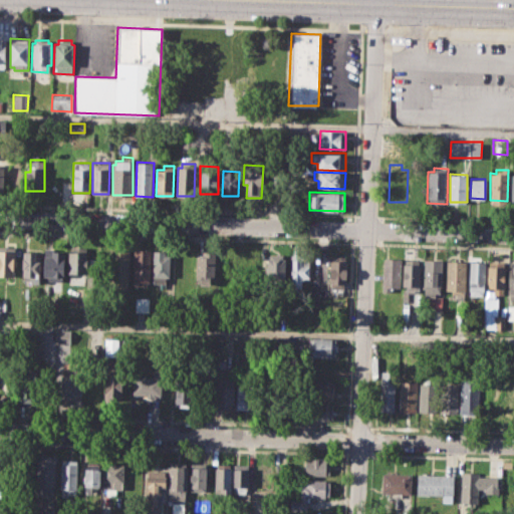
[(0,246),(16,246),(14,276),(0,275),(0,246)]
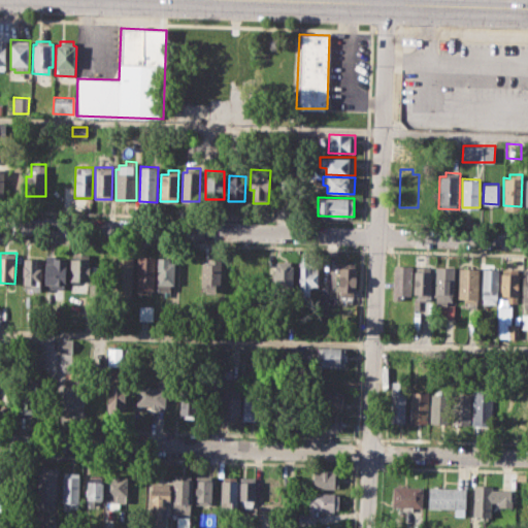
[(71,254),(89,254),(88,292),(70,291),(71,254)]
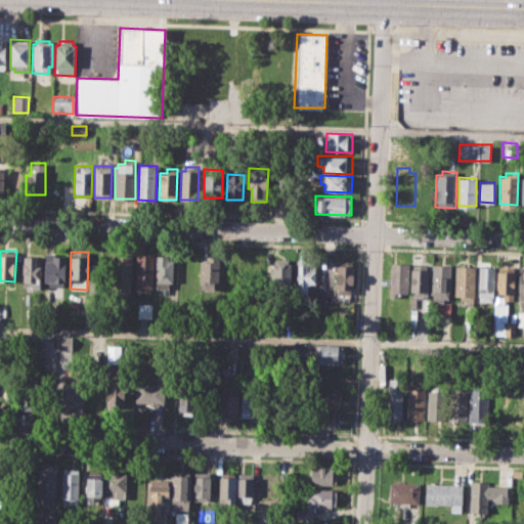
[(113,253),(133,254),(131,293),(112,292),(113,253)]
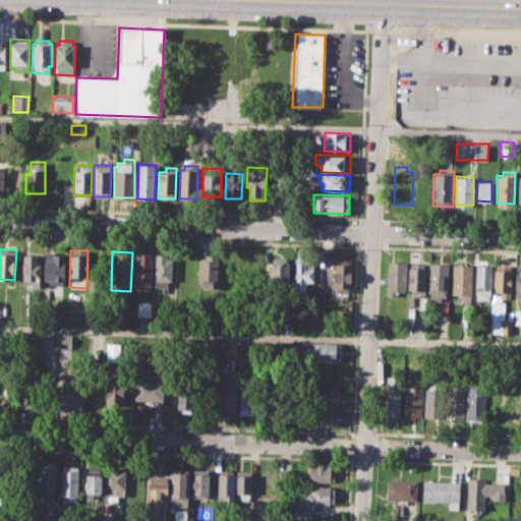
[(135,252),(153,253),(153,286),(148,286),(148,291),(134,290),(135,252)]
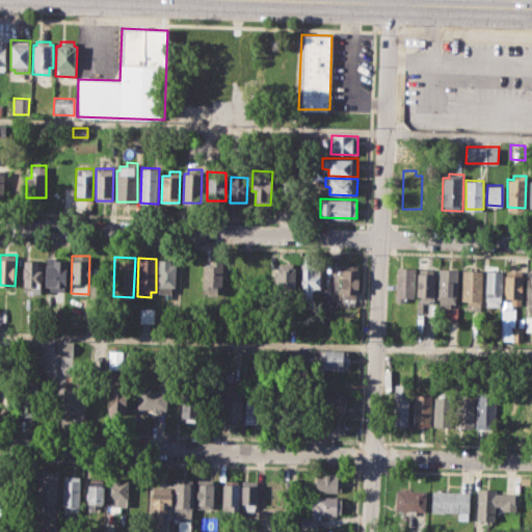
[(24,260),(42,260),(42,293),(32,293),(32,286),(24,286),(24,260)]
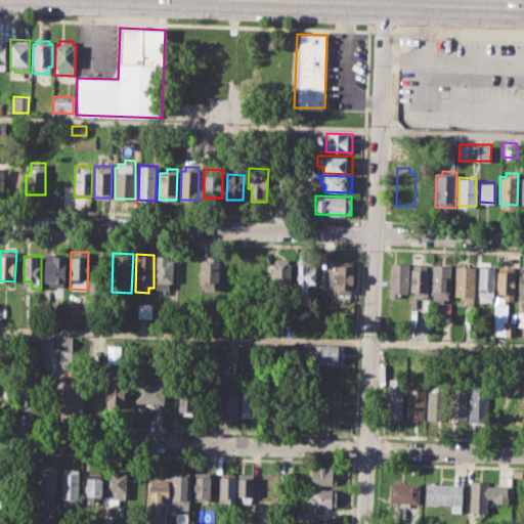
[(45,260),(53,260),(53,256),(66,256),(64,286),(44,286),(45,260)]
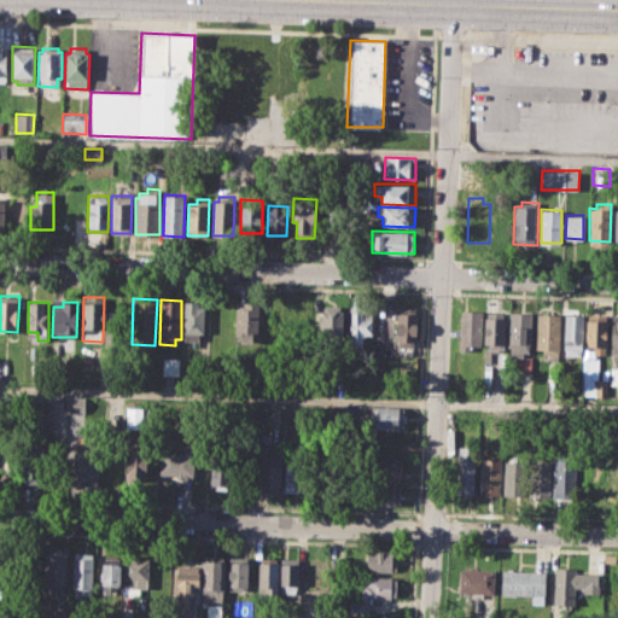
[(186,302),(185,340),(200,340),(200,334),(205,334),(207,307),(199,307),(199,302),(186,302)]
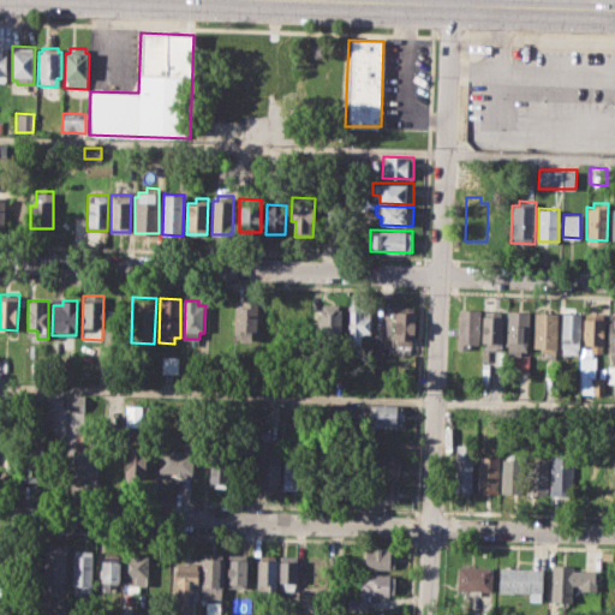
[(243,300),(258,300),(257,333),(252,333),(252,340),(239,340),(240,334),(236,334),(236,306),(243,306),(243,300)]
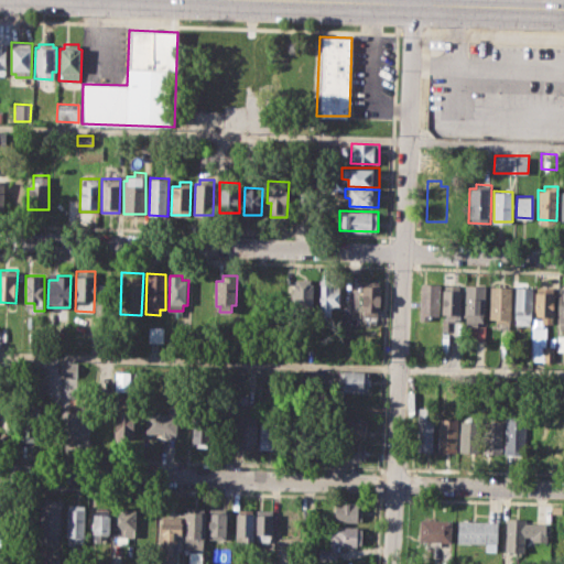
[(268,282),(273,282),(274,279),(286,279),(286,282),(290,282),(289,307),(267,307),(268,282)]
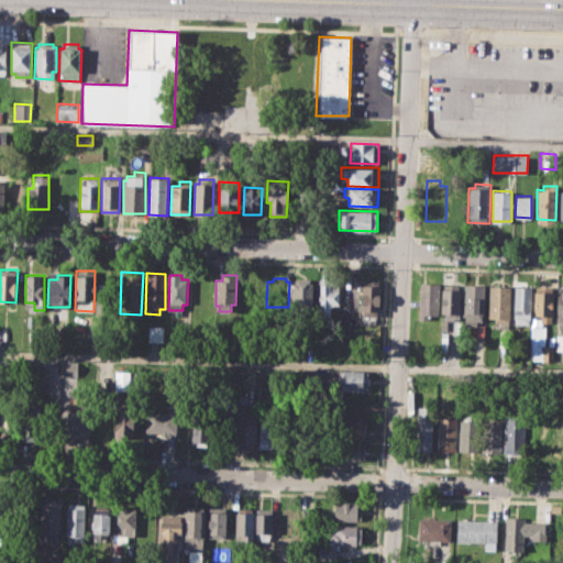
[(319,278),(318,316),(332,316),(332,309),(339,309),(340,291),(331,291),(331,279),(319,278)]
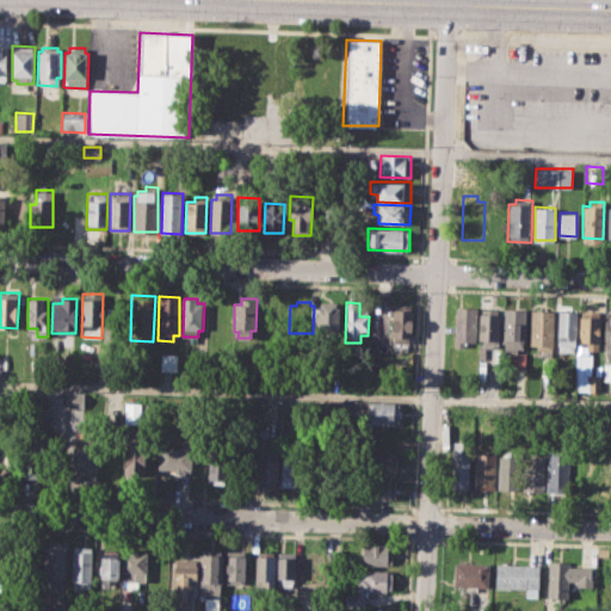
[(316,333),(318,307),(321,307),(321,303),(335,303),(335,308),(340,308),(340,334),(316,333)]
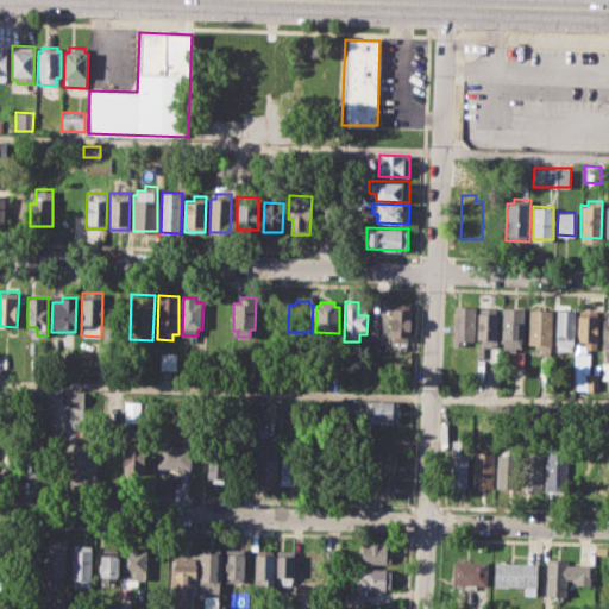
[(390,341),(393,302),(410,303),(410,308),(414,308),(413,334),(415,336),(415,343),(390,341)]
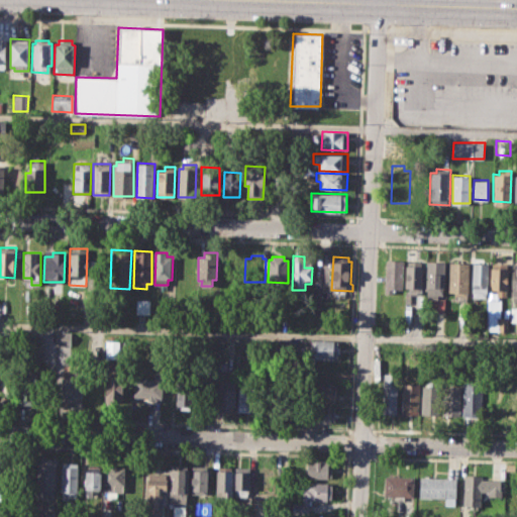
[(386,260),(404,260),(403,289),(395,289),(394,294),(385,294),(386,260)]
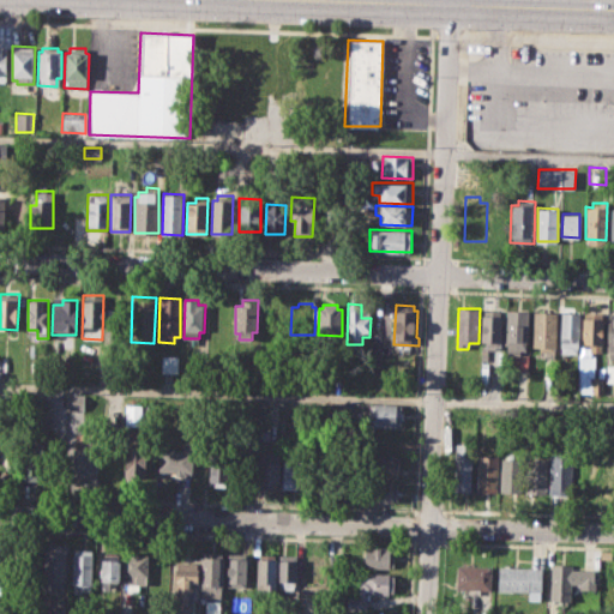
[(481,351),(482,315),(486,315),(486,309),(500,309),(499,315),(503,315),(501,348),(488,348),(488,351),(481,351)]
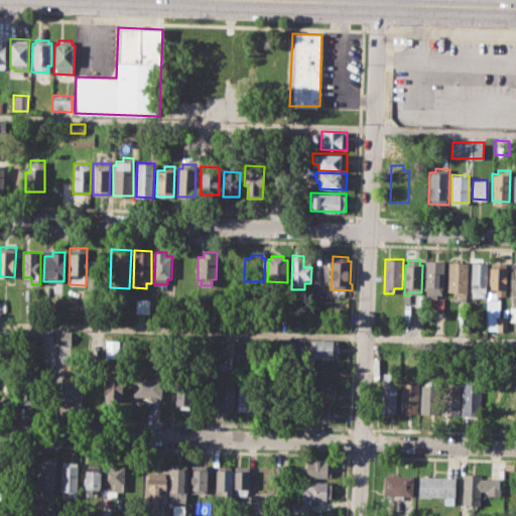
[(427,260),(425,296),(435,297),(435,293),(442,293),(443,260),(427,260)]
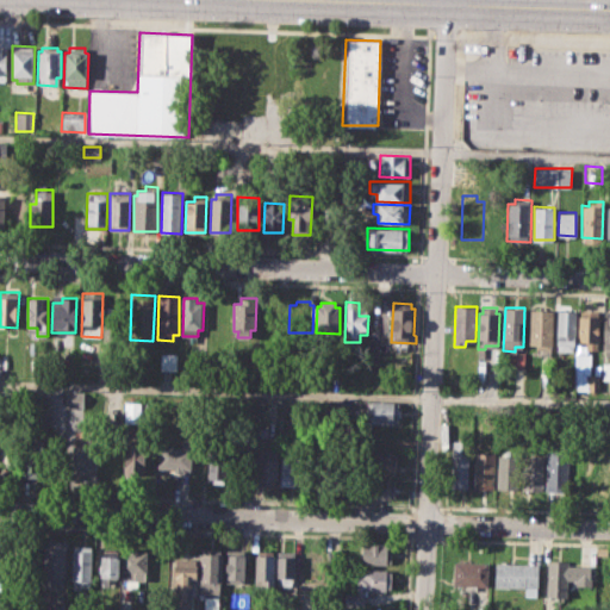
[(529,343),(530,309),(554,310),(553,352),(536,350),(536,343),(529,343)]
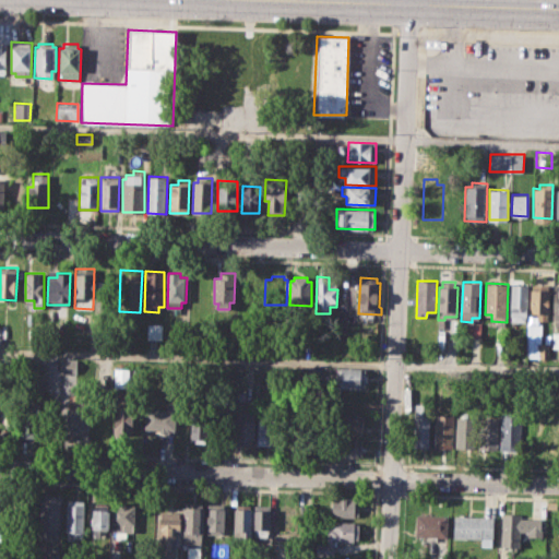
[(511,284),(510,322),(528,323),(530,285),(511,284)]
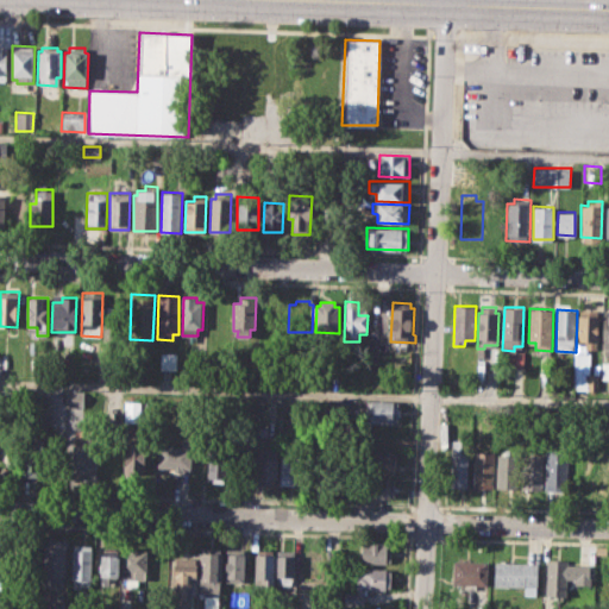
[(581,309),(579,352),(588,352),(589,349),(597,349),(598,311),(581,309)]
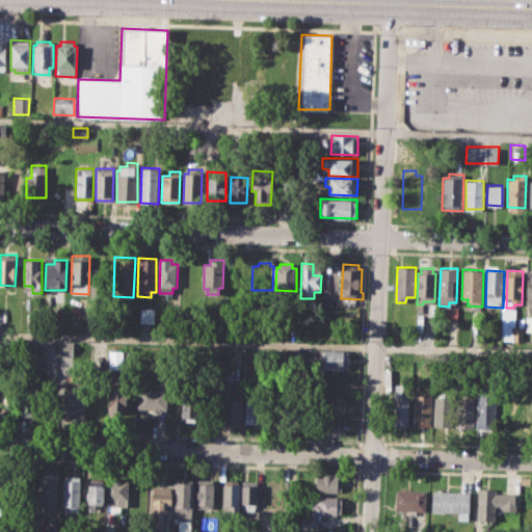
[(141,308),(155,308),(154,322),(140,322),(141,308)]
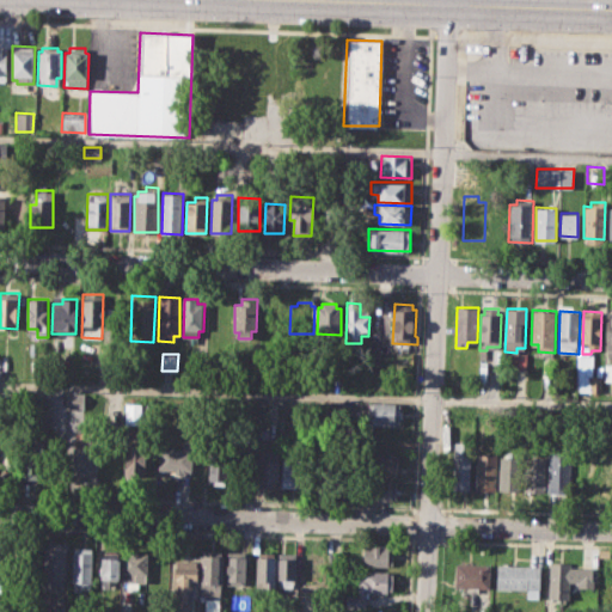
[(514,355),(526,355),(526,371),(514,369),(514,355)]
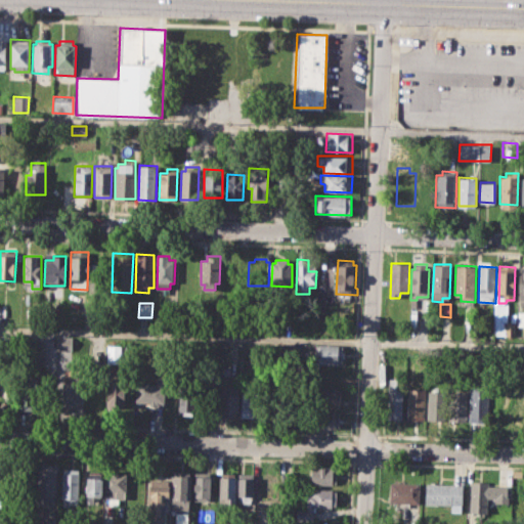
[(465,308),(475,308),(474,322),(465,322),(465,308)]
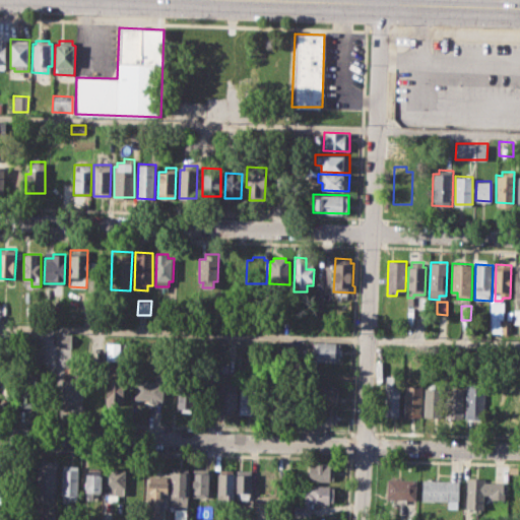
[(501,318),(511,318),(511,333),(501,333),(501,318)]
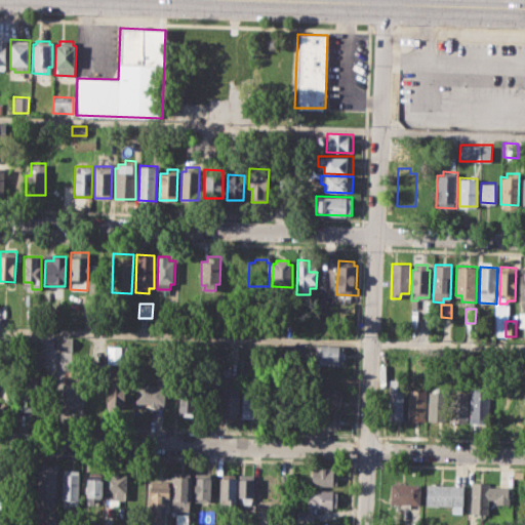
[(56,336),(78,337),(78,352),(56,351),(56,336)]
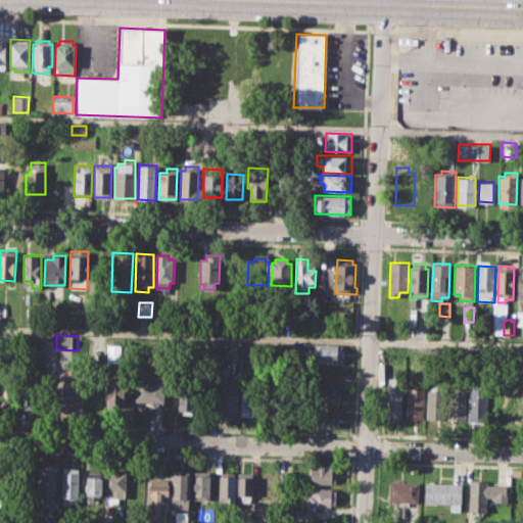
[(25,338),(41,338),(41,358),(25,357),(25,338)]
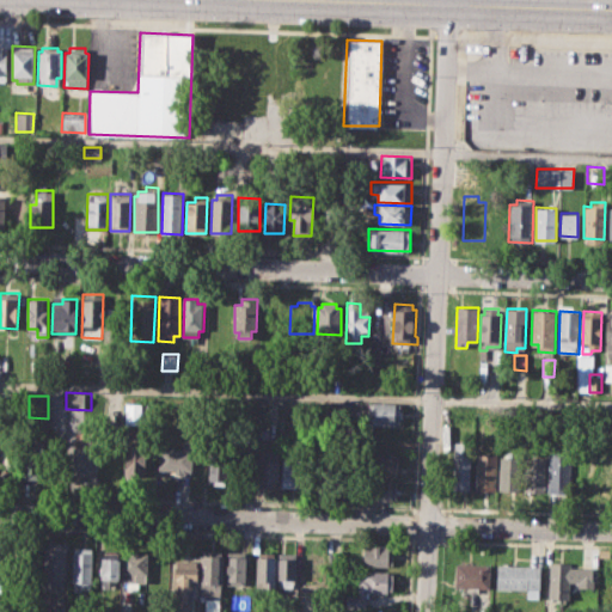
[(372,402),(402,403),(402,424),(371,423),(372,402)]
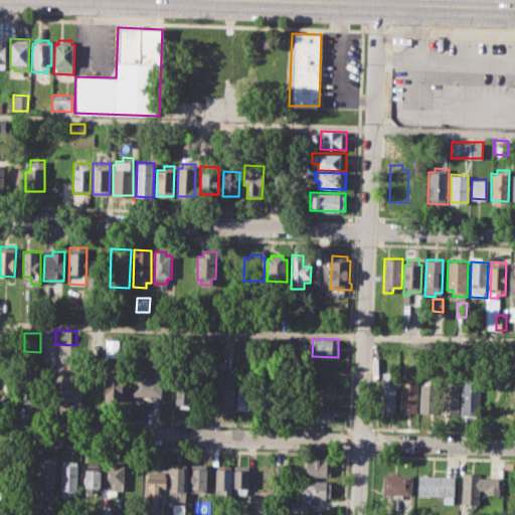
[(107,339),(120,339),(120,357),(106,357),(107,339)]
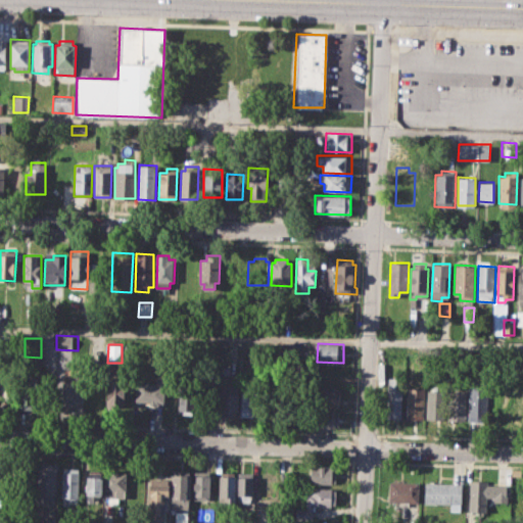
[(221,365),(232,366),(231,374),(221,374),(221,365)]
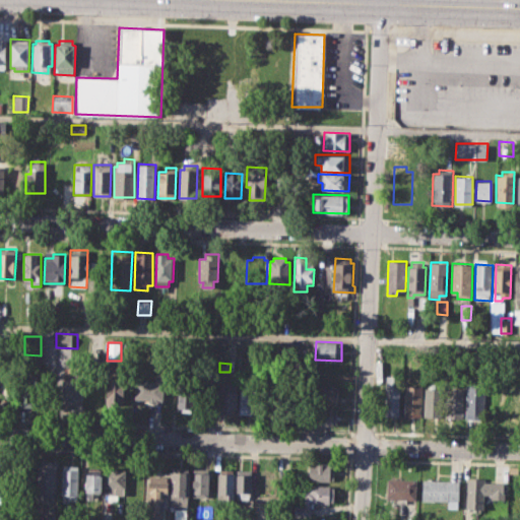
[(107,376),(125,377),(125,408),(106,407),(107,376)]
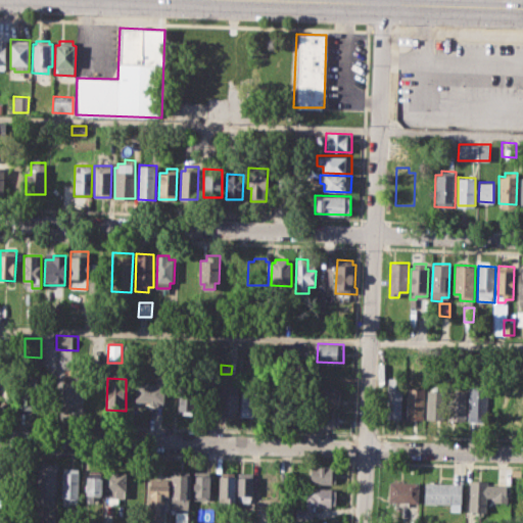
[(388,378),(405,378),(403,418),(387,418),(388,378)]
